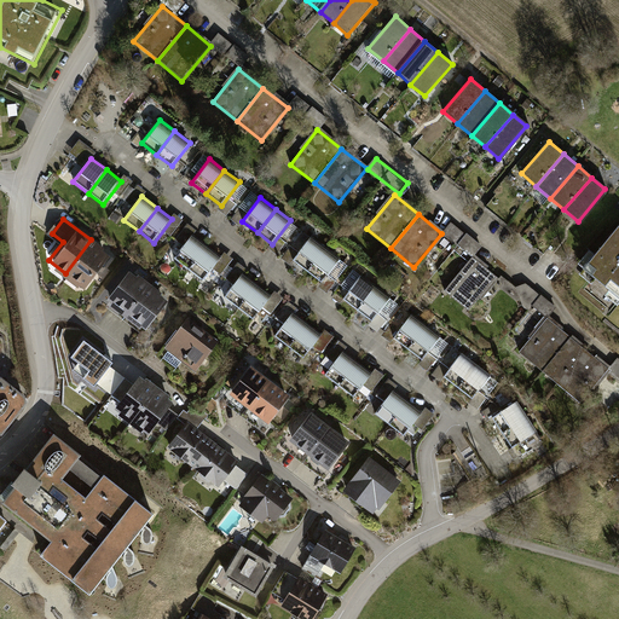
[(618,225),(585,267),(618,294),(618,225)]
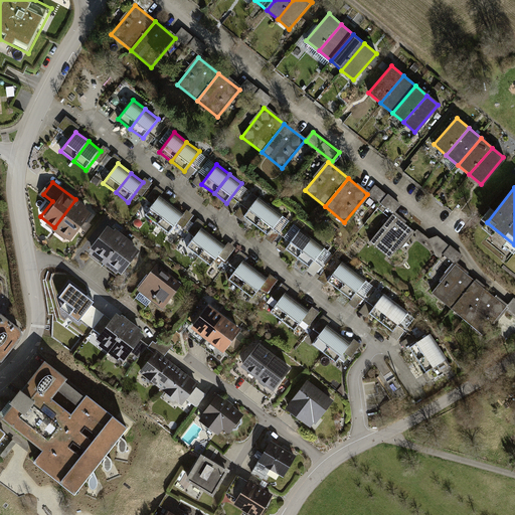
[(159,196),(144,216),(157,225),(172,206),(159,196)]
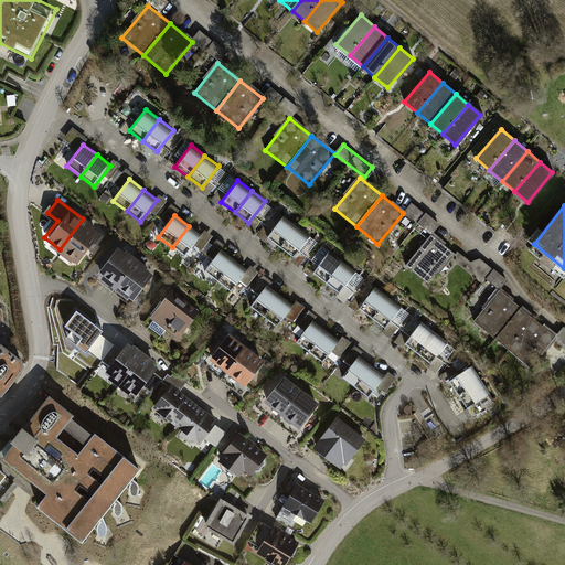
[(284,216),(267,238),(281,249),(298,227),(284,216)]
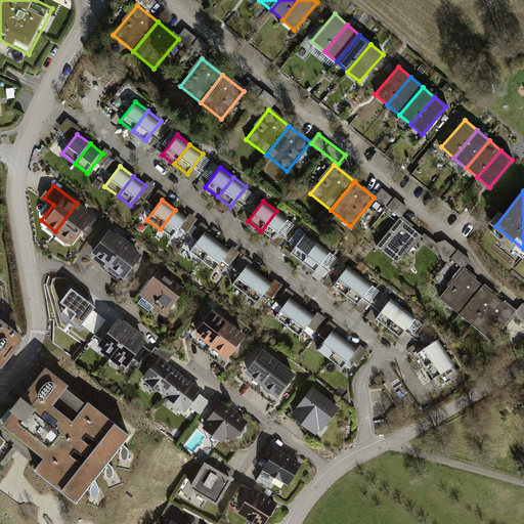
[(77,203),(55,231),(71,243),(92,215),(77,203)]
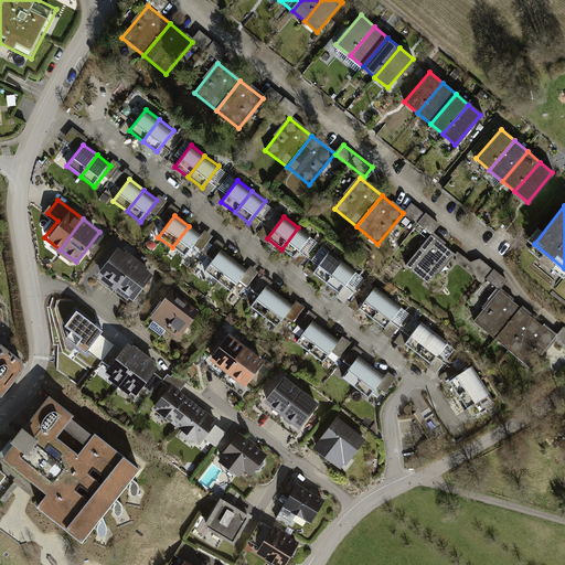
[(202,236),(189,226),(172,247),(185,258),(202,236)]
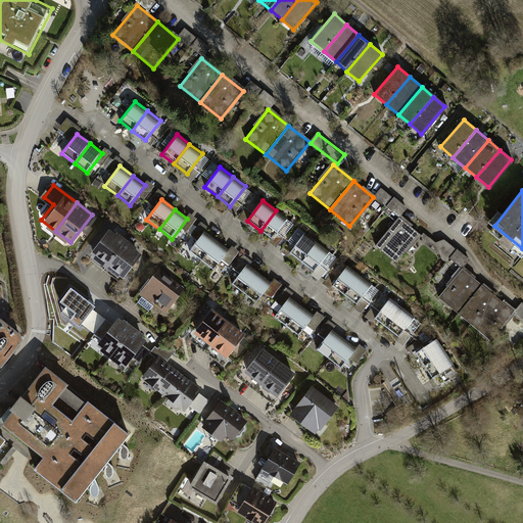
[(288,220),(276,210),(260,231),(273,240),(288,220)]
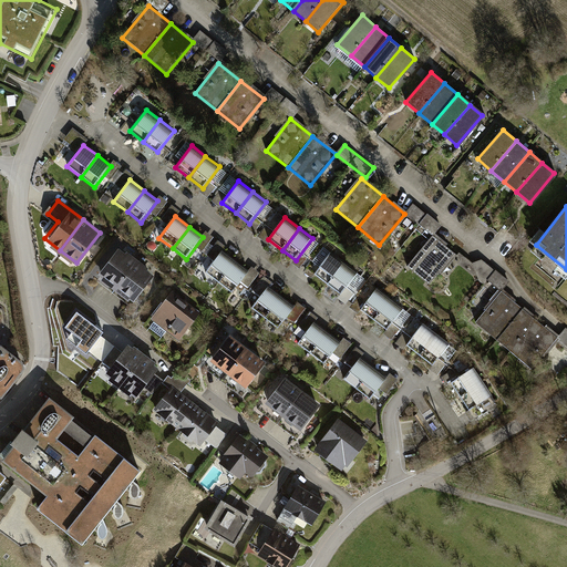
[(455,260),(428,238),(406,266),(434,288),(455,260)]
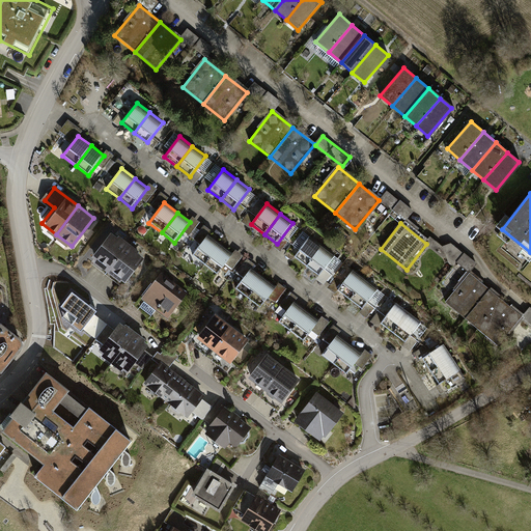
[(91,256),(106,268),(124,244),(109,232),(91,256)]
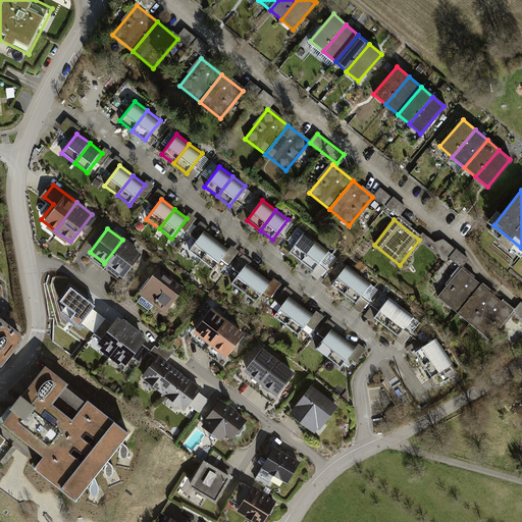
[(205,230),(190,251),(203,260),(218,241),(205,230)]
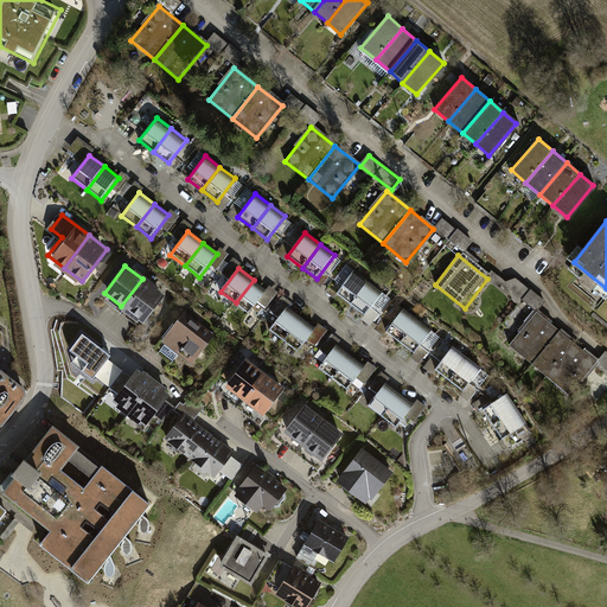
[(355,270),(337,294),(351,305),(369,282),(355,270)]
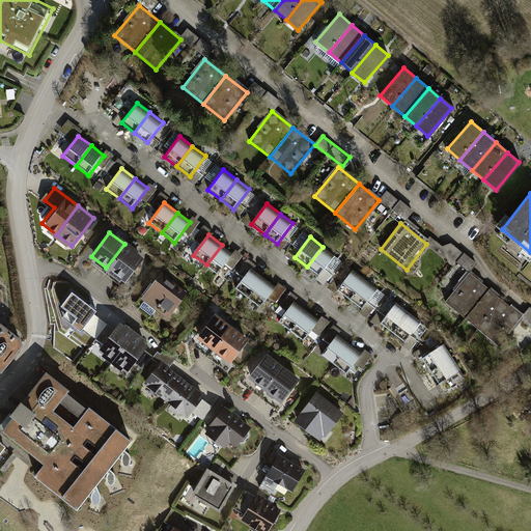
[(451,243),(446,250),(436,242),(430,248),(455,268),(458,263),(472,274),(479,264),(451,243)]
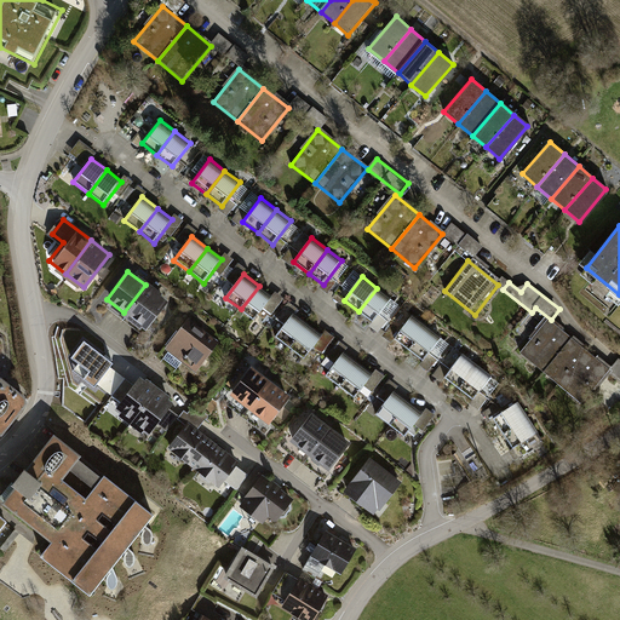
[(165,300),(145,285),(124,313),(143,327),(165,300)]
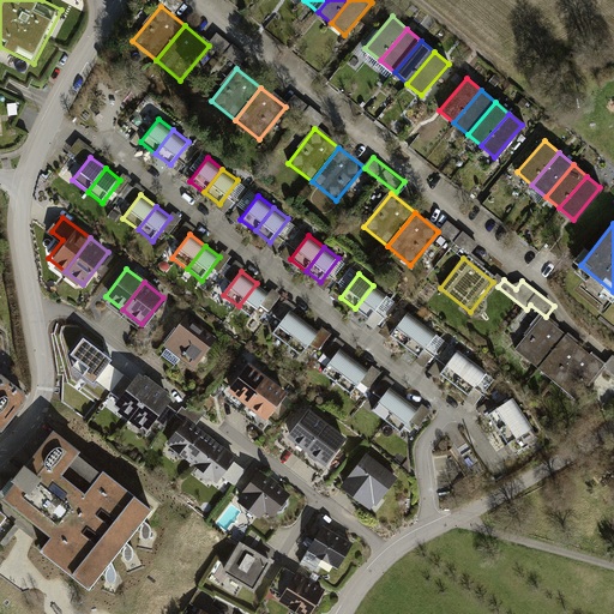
[(271,294),(257,283),(239,306),(253,318),(271,294)]
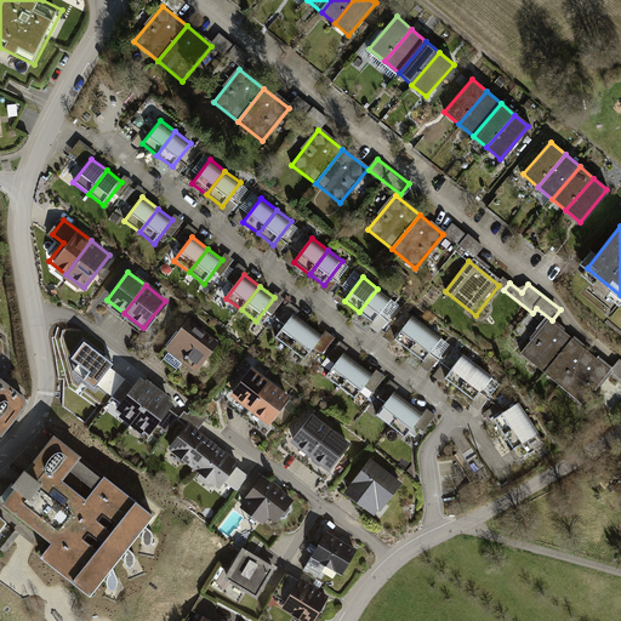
[(393,300),(377,289),(359,312),(375,324),(393,300)]
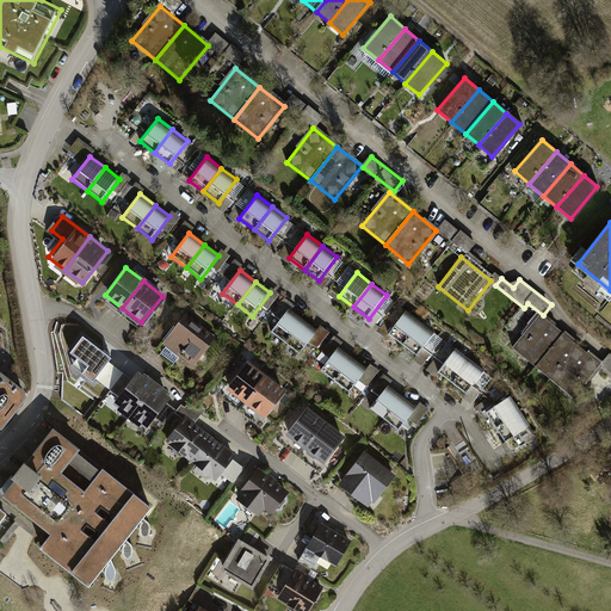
[(289,308),(271,331),(287,343),(304,319),(289,308)]
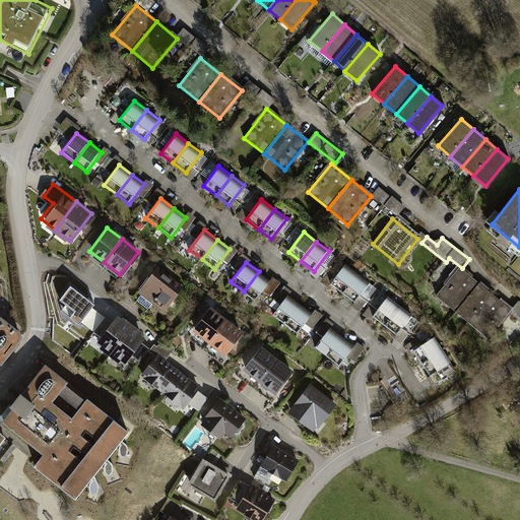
[(345,263),(330,283),(342,293),(358,273),(345,263)]
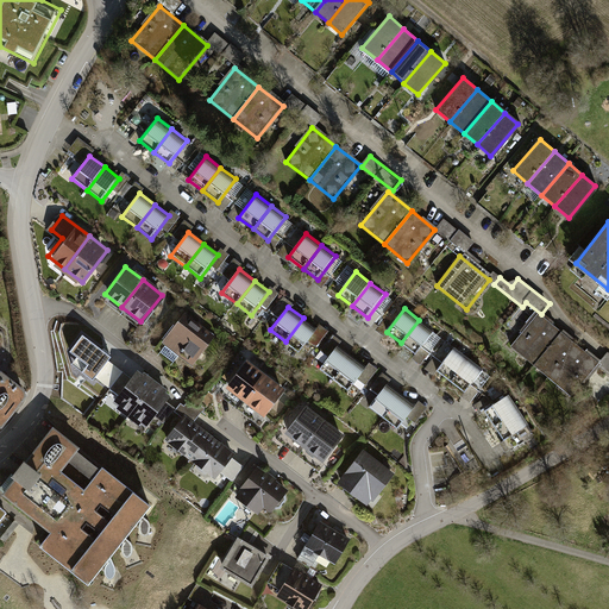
[(562,333),(538,314),(513,346),(535,364),(562,333)]
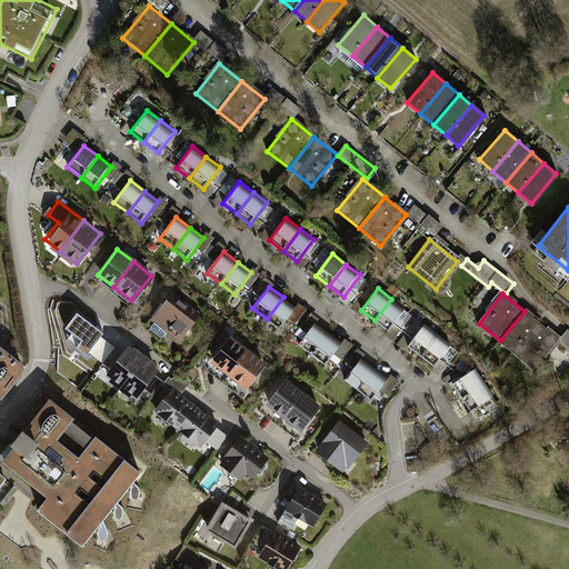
[(297,308),(283,297),(267,319),(280,329),(297,308)]
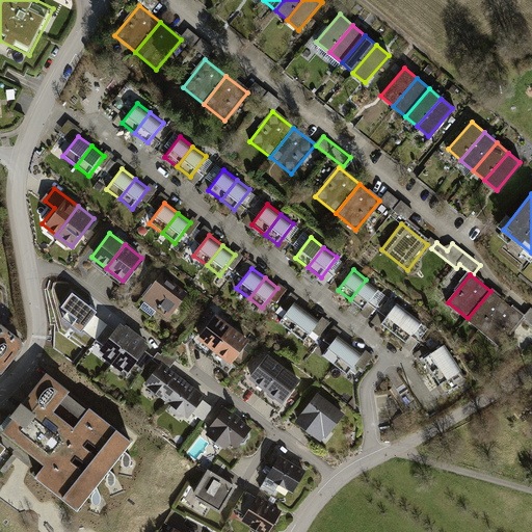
[(143,298),(170,319),(186,299),(159,278),(143,298)]
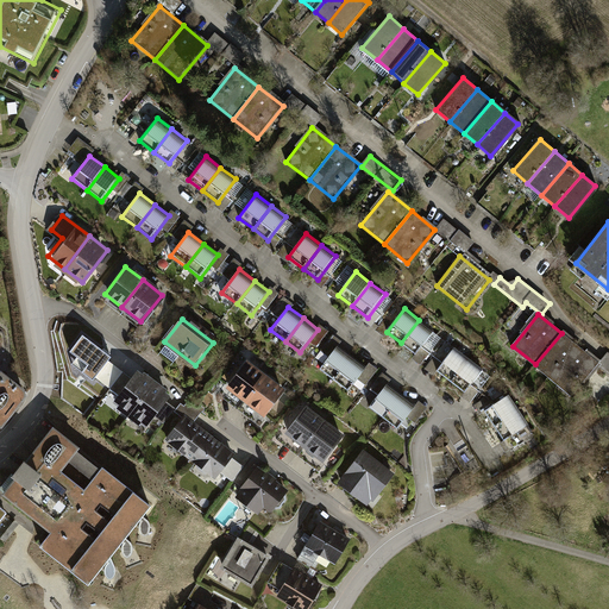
[(434,331),(419,320),(401,343),(416,355),(434,331)]
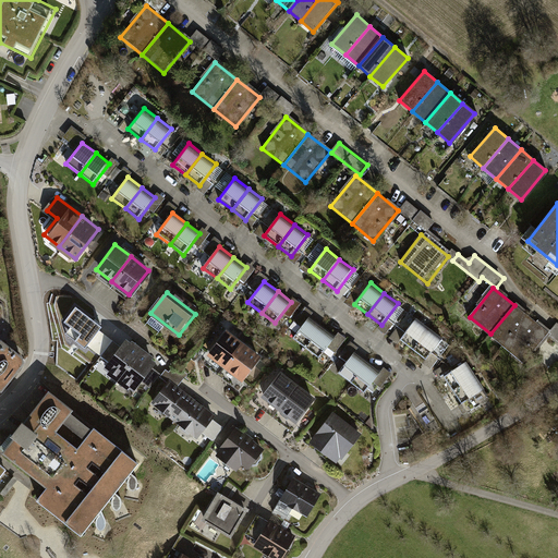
[(514,305),(490,334),(508,348),(532,318),(514,305)]
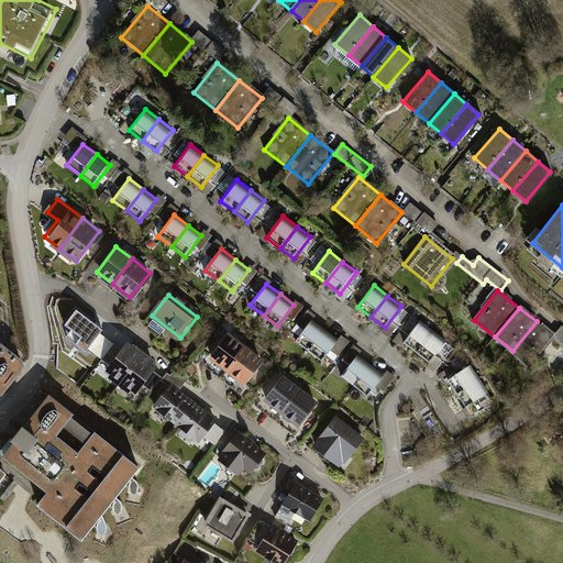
[(103,331),(77,310),(65,326),(81,338),(76,344),(87,352),(103,331)]
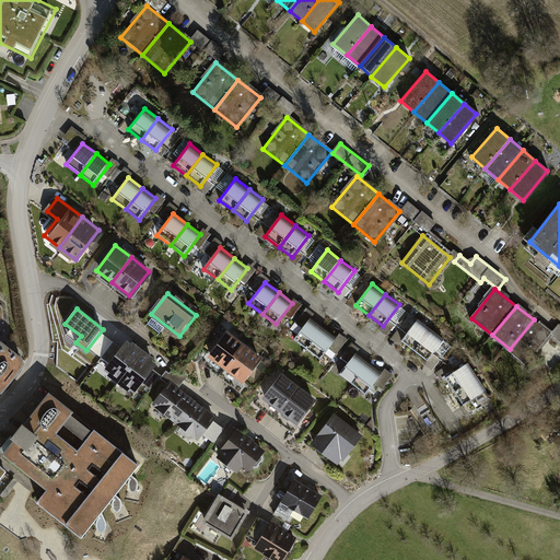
[(308,317),(292,338),(306,349),(323,327),(308,317)]
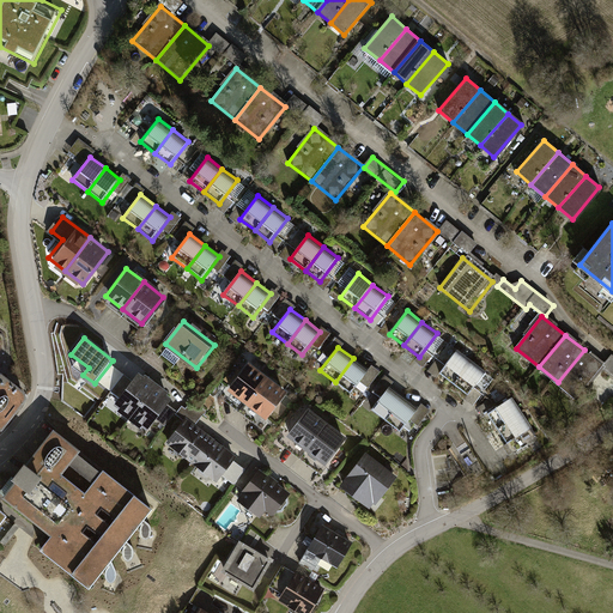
[(456,350),(438,374),(453,384),(471,362),(456,350)]
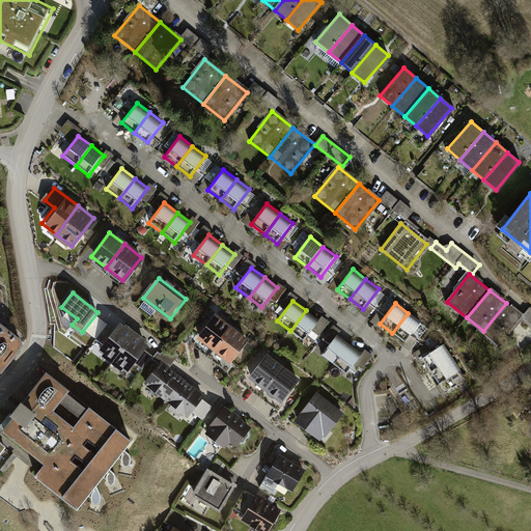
[(506,303),(483,331),(500,344),(522,316),(506,303)]
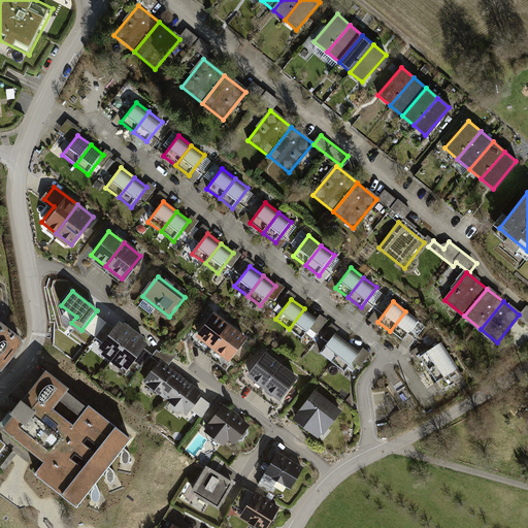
[(317,319),(304,308),(289,329),(301,338),(317,319)]
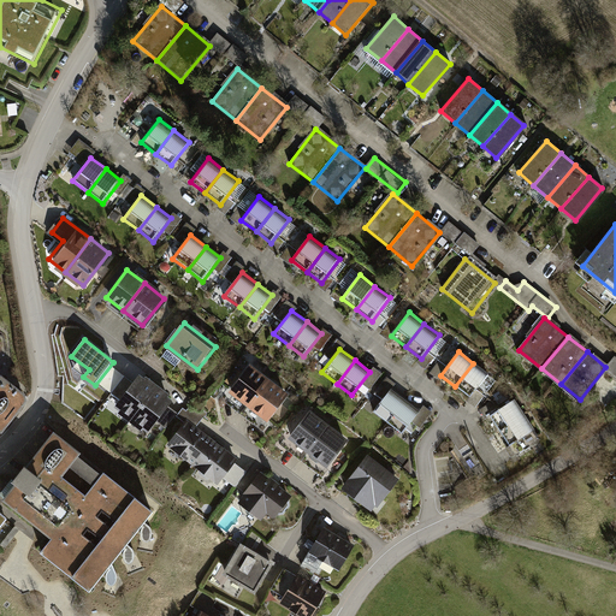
[(489,374),(473,363),(455,386),(471,398),(489,374)]
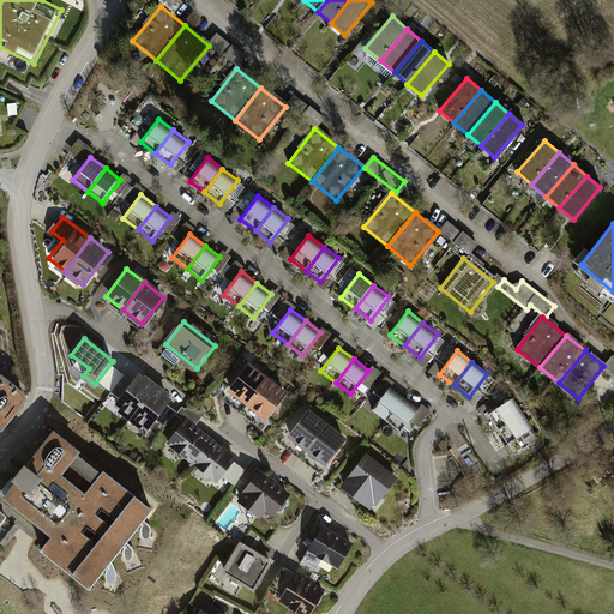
[(230,390),(247,403),(266,378),(250,366),(230,390)]
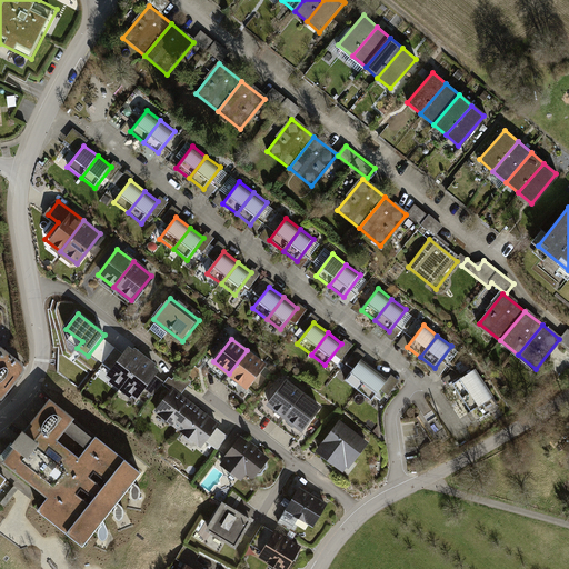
[(102,377),(119,390),(145,358),(128,346),(102,377)]
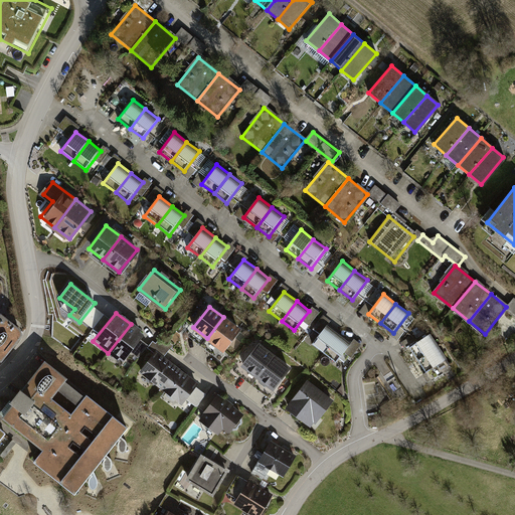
[(0,356),(22,332),(3,315),(0,318),(0,356)]
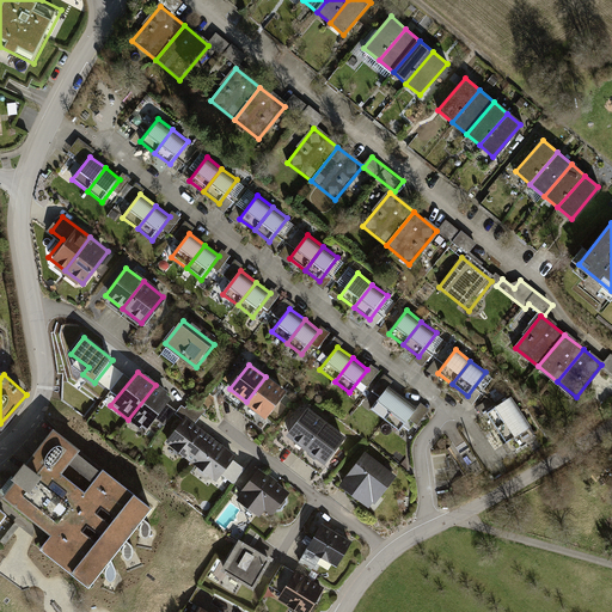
[(283,391),(265,377),(246,402),(265,416),(283,391)]
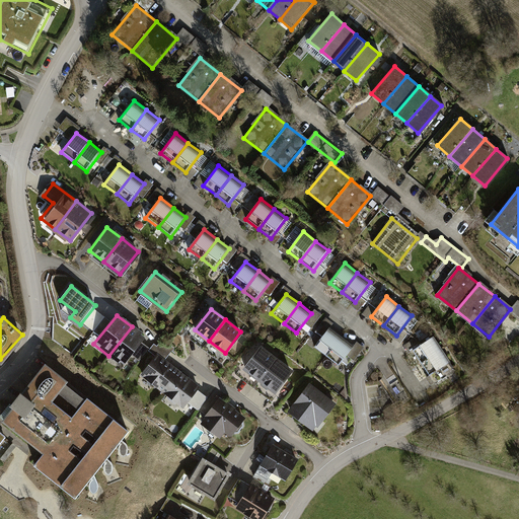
[(329,325),(314,346),(327,355),(343,336),(329,325)]
